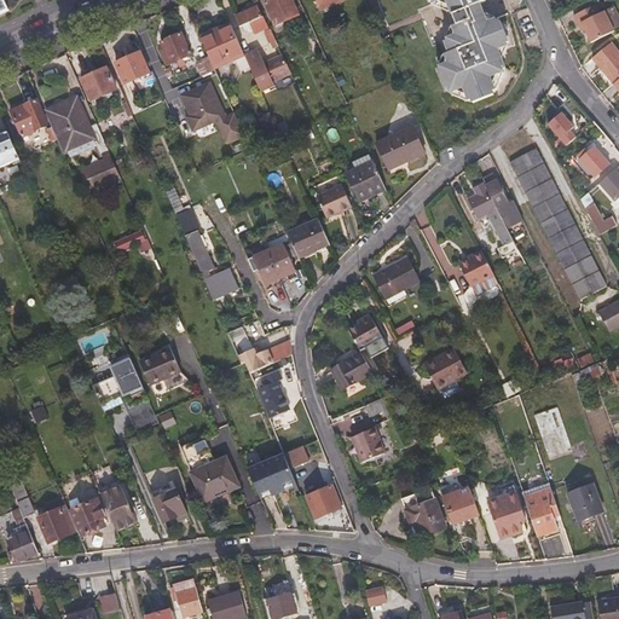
[(276,28),(300,17),(291,0),(279,0),(266,6),(276,28)]
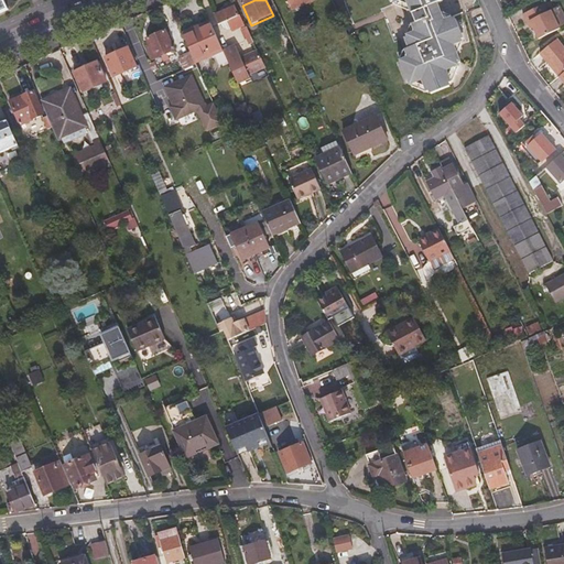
[(286,0),(292,12),(316,1),(315,0),(286,0)]
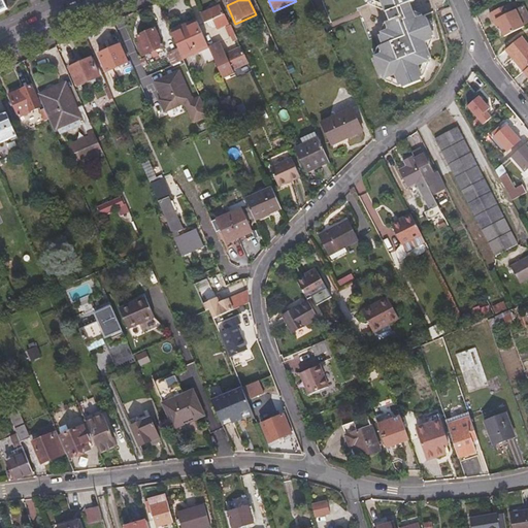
[(430,42),(434,40),(432,36),(435,36),(433,28),(450,22),(440,0),(322,0),(327,10),(338,6),(363,65),(377,60),(378,63),(376,64),(382,79),(385,78),(387,81),(391,79),(401,84),(403,89),(406,87),(407,90),(423,84),(422,80),(425,78),(423,74),(427,64),(431,63),(430,60),(433,58),(430,51),(428,46),(430,42)]
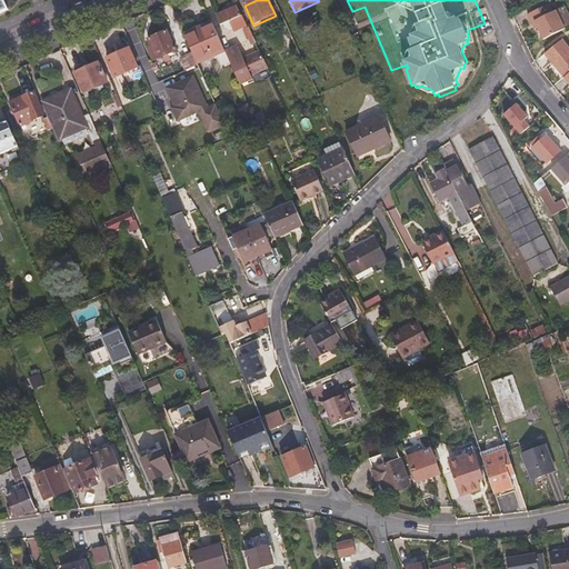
[(543,39),(565,29),(555,10),(551,11),(548,5),(527,16),(530,21),(533,20),(543,39)]
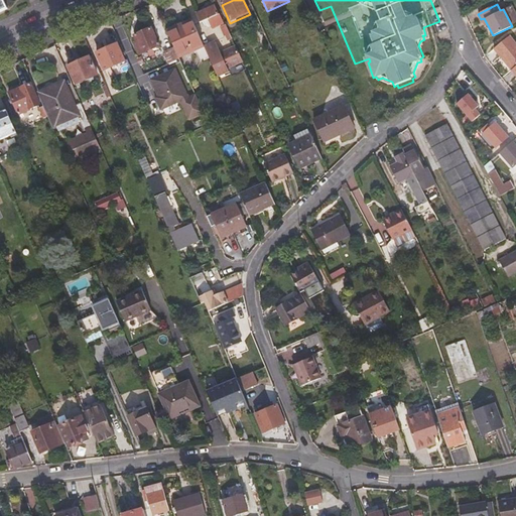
[(215,7),(197,15),(201,24),(203,24),(204,27),(210,29),(212,28),(213,29),(224,25),(215,7)]
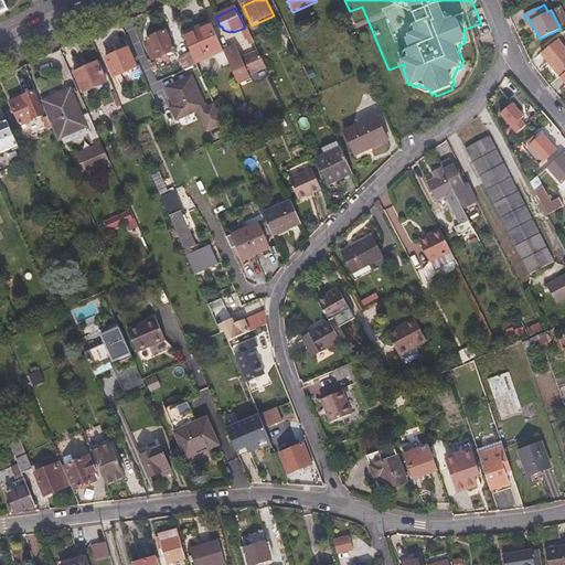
[(185,39),(194,61),(196,64),(224,52),(211,23),(200,28),(201,31),(185,39)]
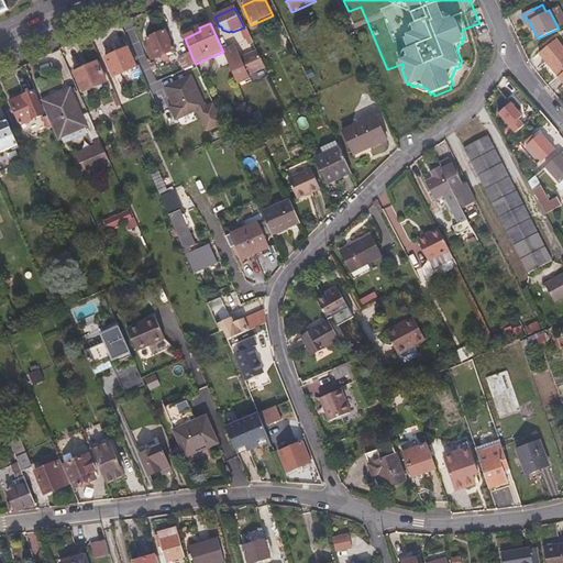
[(252,40),(247,29),(242,32),(246,42),(252,40)]
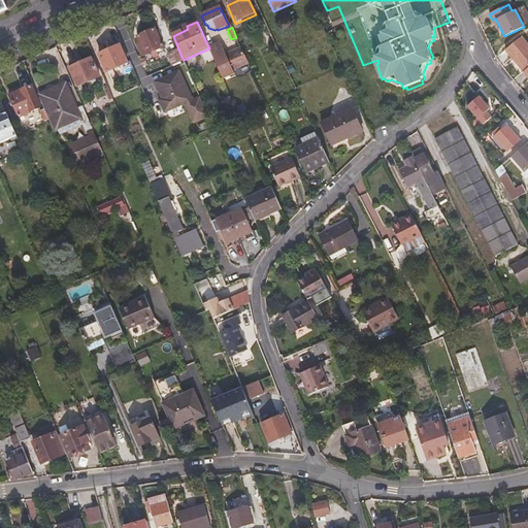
[(165,47),(157,30),(140,37),(143,45),(141,46),(144,55),(147,54),(147,56),(165,47)]
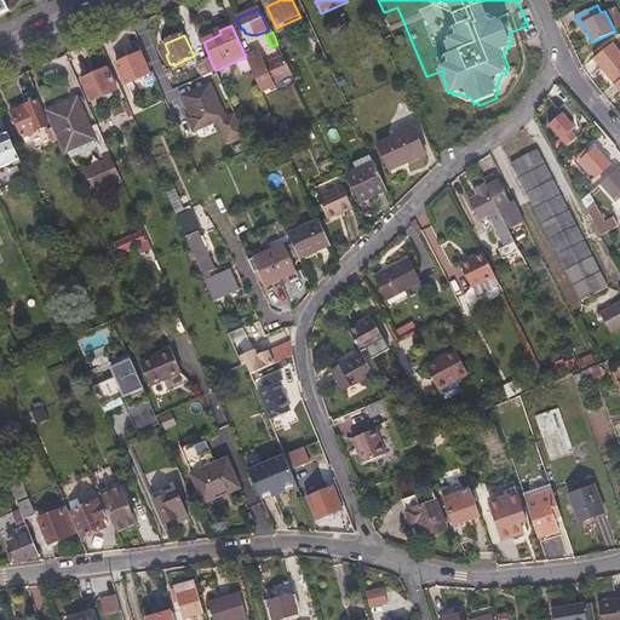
[(596,58),(616,84),(619,80),(619,49),(615,42),(596,58)]
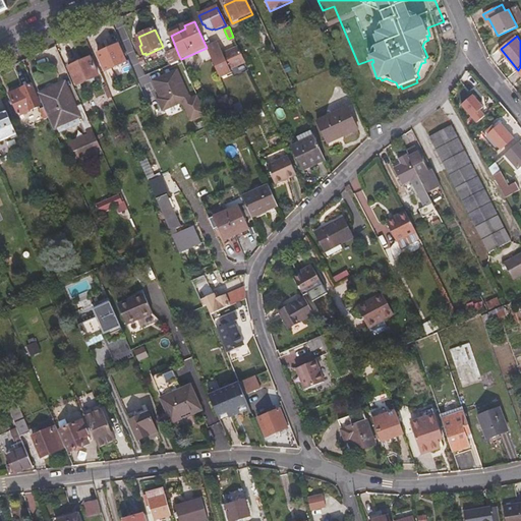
[(218,44),(207,48),(220,78),(231,73),(247,66),(238,49),(223,55),(218,44)]
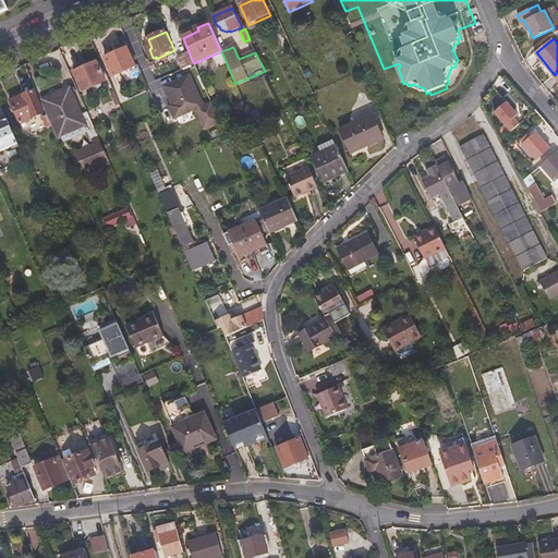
[(128,49),(106,58),(114,77),(136,68),(128,49)]
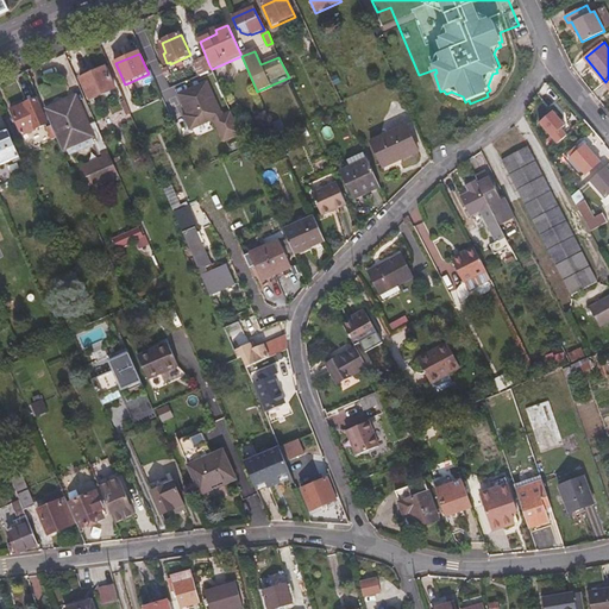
[(212,69),(209,66),(201,69),(203,75),(212,70),(212,69)]
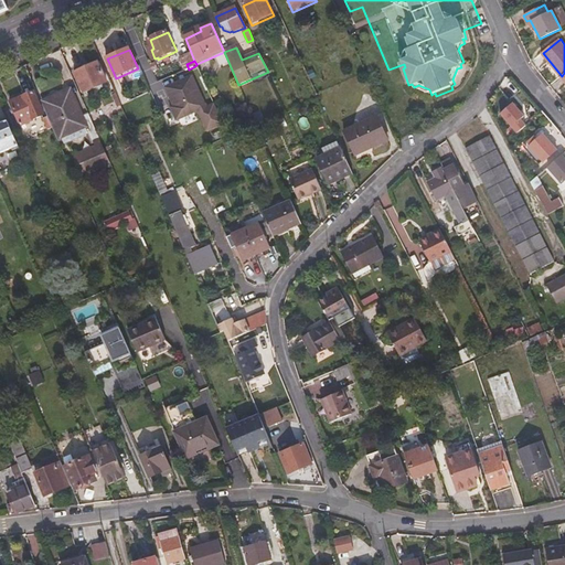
[(85,93),(107,83),(98,63),(76,73),(85,93)]
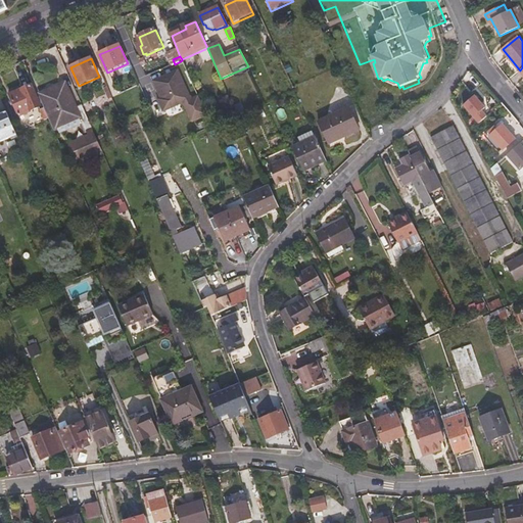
[(421,78),(427,62),(423,63),(419,74),(421,78)]
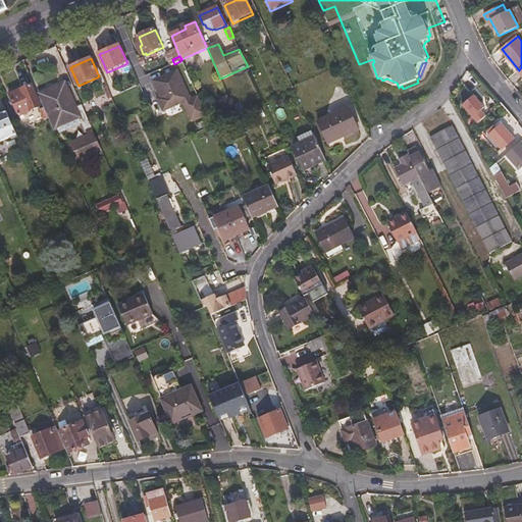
[(178,70),(153,82),(160,99),(162,102),(159,103),(163,112),(184,103),(193,121),(200,118),(207,115),(199,97),(191,100),(178,70)]
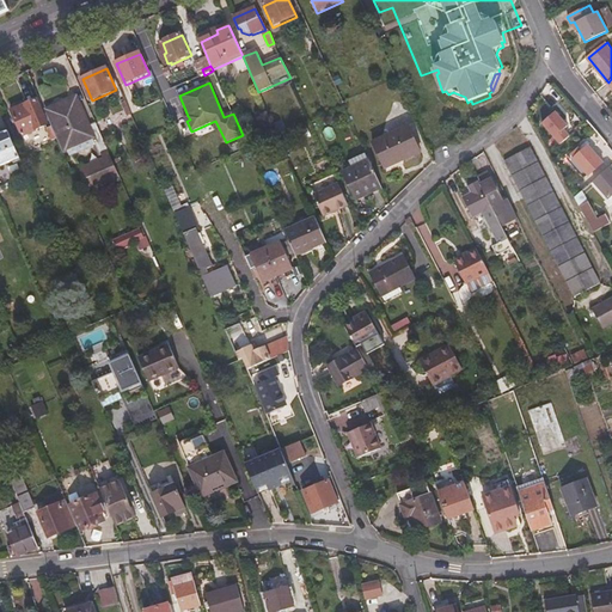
[(448,95),(467,103),(465,97),(453,92),(448,95)]
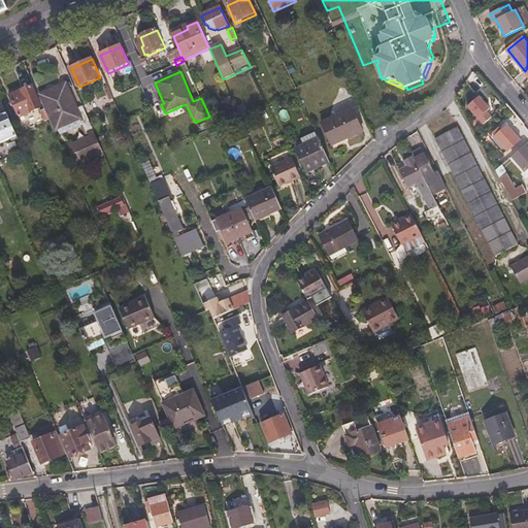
[(31,86),(10,95),(20,118),(40,107),(31,86)]
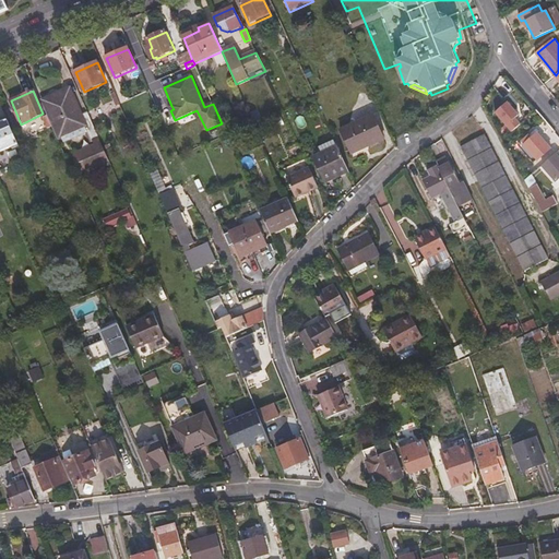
[(52,127),(58,138),(85,127),(92,142),(99,139),(88,113),(81,116),(69,91),(42,103),(48,116),(52,127)]
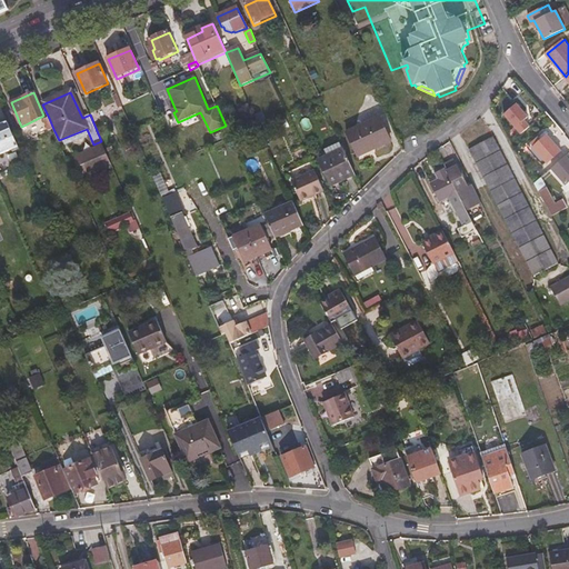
[(505,113),(521,133),(530,127),(525,120),(529,117),(517,103),(505,113)]
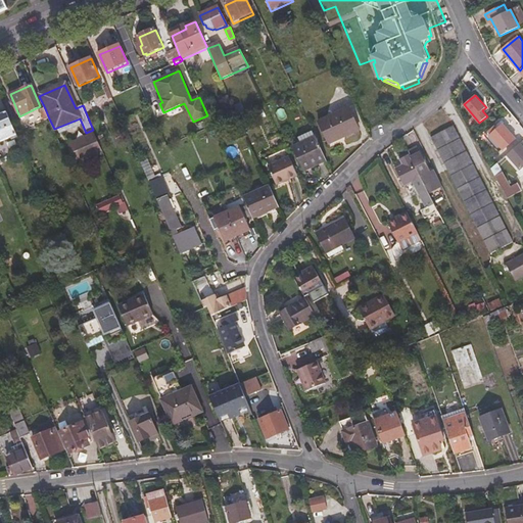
[(349,105),(320,120),(330,142),(360,128),(349,105)]
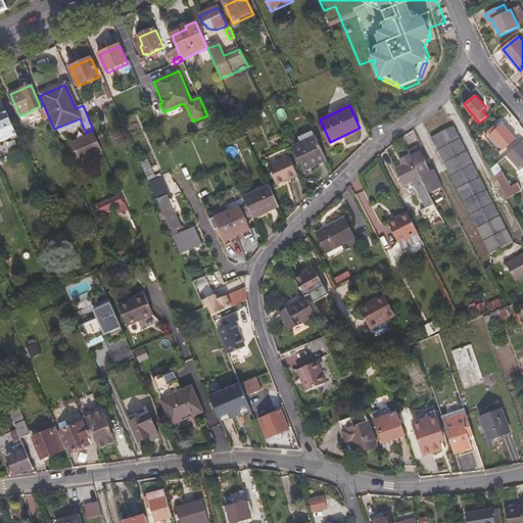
[(0,142),(17,134),(16,133),(7,111),(0,114),(0,142)]
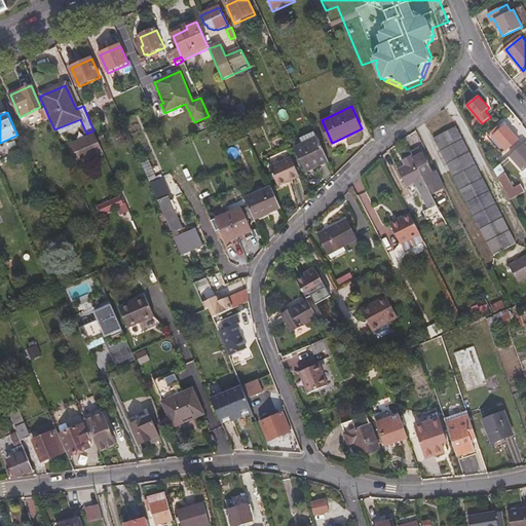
[(434,136),(495,254),(516,243),(454,125),(434,136)]
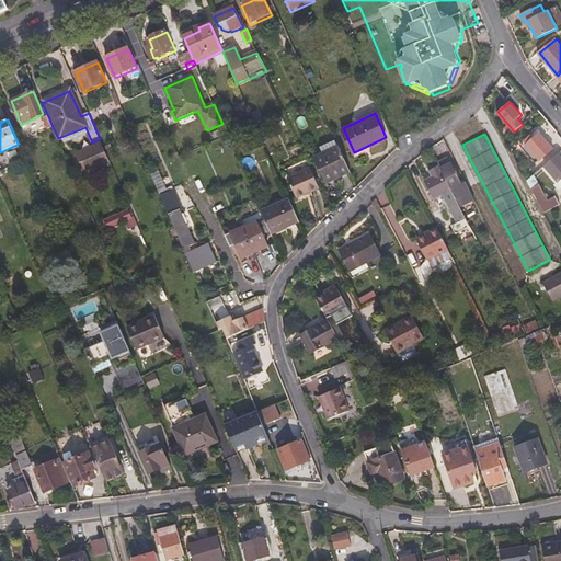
[(538,135),(526,145),(539,160),(544,165),(556,156),(538,135)]
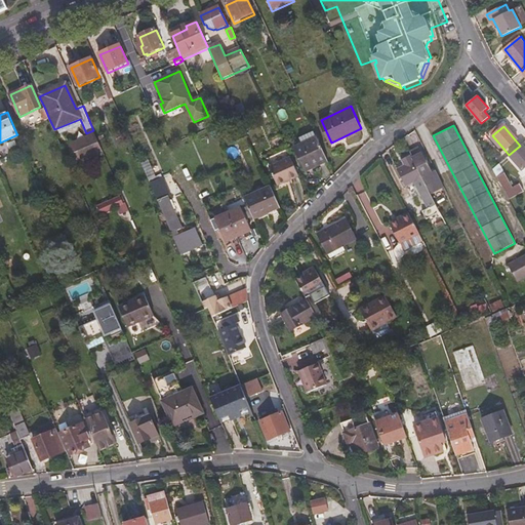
[(313,168),(328,161),(317,136),(295,147),(306,168),(312,165),(313,168)]
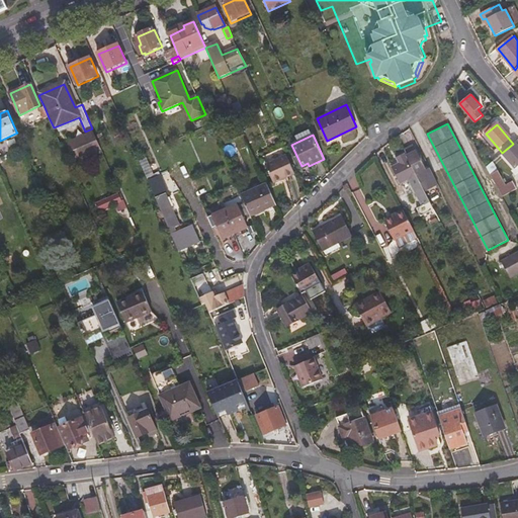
[(67,148),(71,156),(92,146),(89,138),(67,148)]
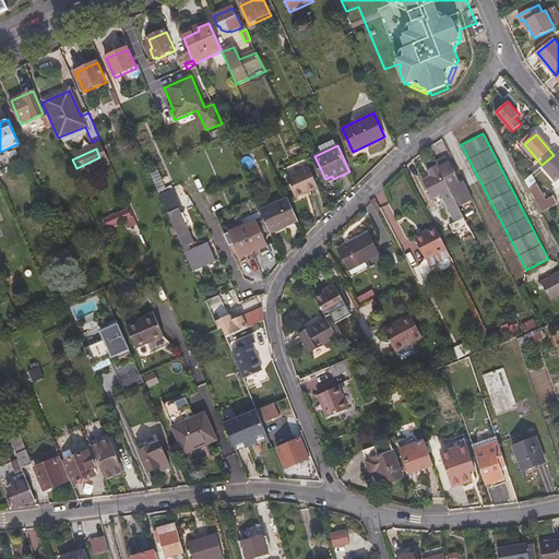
[(558,177),(558,159),(554,155),(542,165),(555,181),(558,177)]
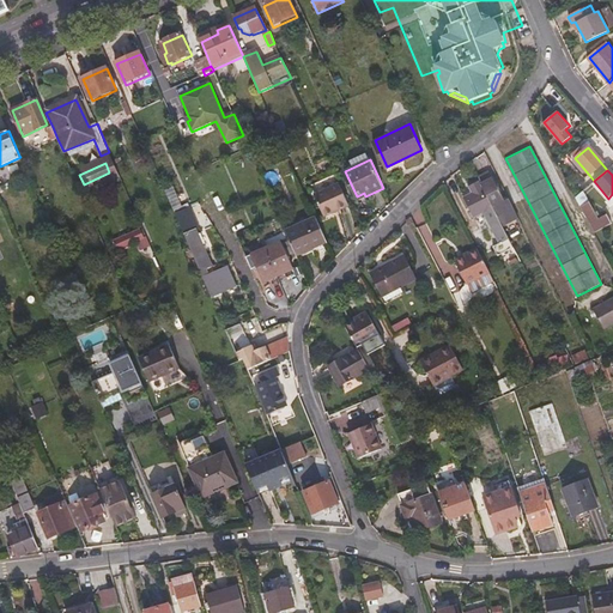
[(502,223),(517,214),(510,199),(505,201),(493,178),(481,184),(493,207),(498,217),(502,223)]
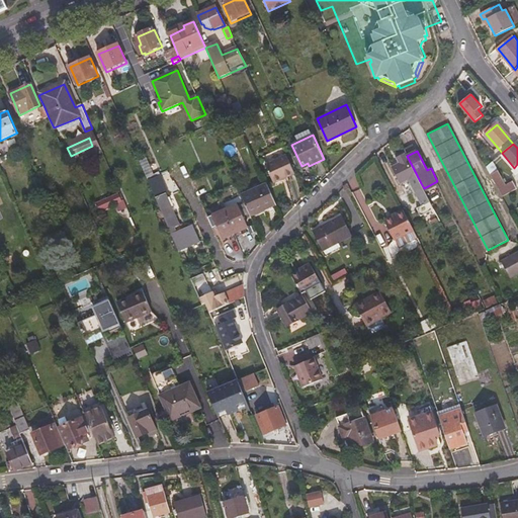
[(401,183),(417,175),(407,156),(406,153),(398,157),(400,162),(392,167),(401,183)]
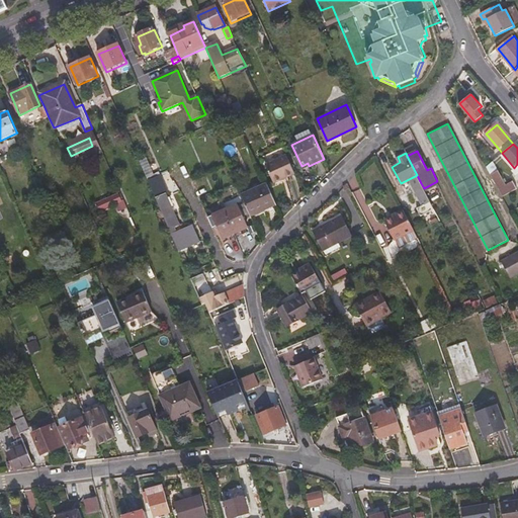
[(274,182),(294,172),(286,155),(266,164),(274,182)]
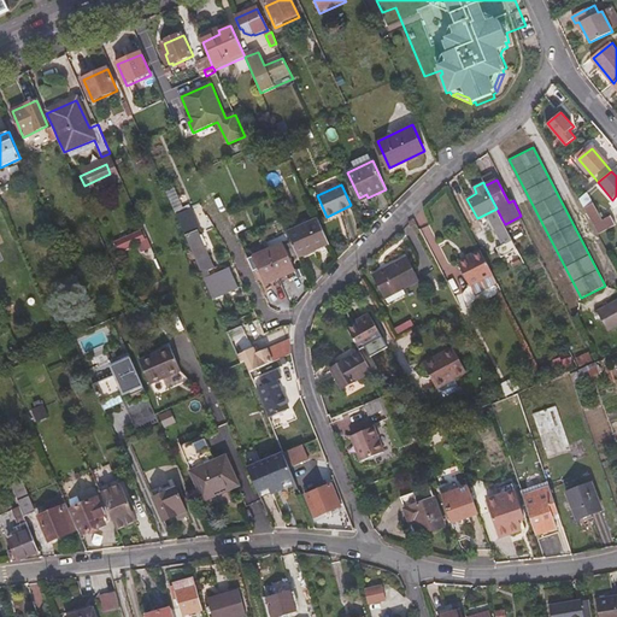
[(586,210),(599,236),(615,228),(610,218),(603,222),(594,205),(586,210)]
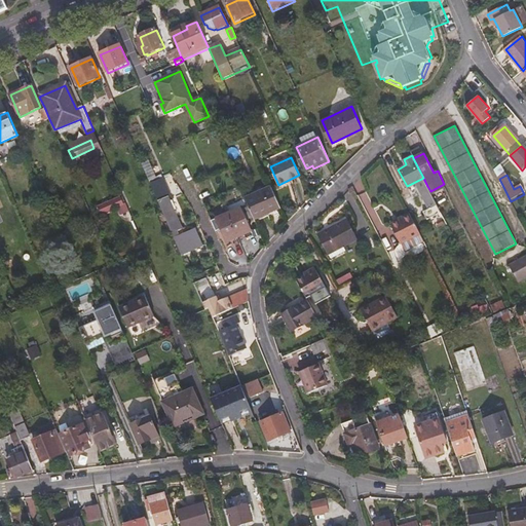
[(350,184),(353,190),(360,187),(355,180),(350,184)]
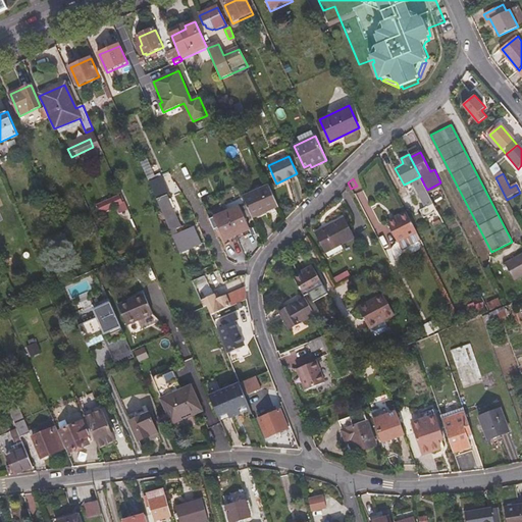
[(267,183),(242,194),(244,198),(251,214),(276,203),(267,183)]
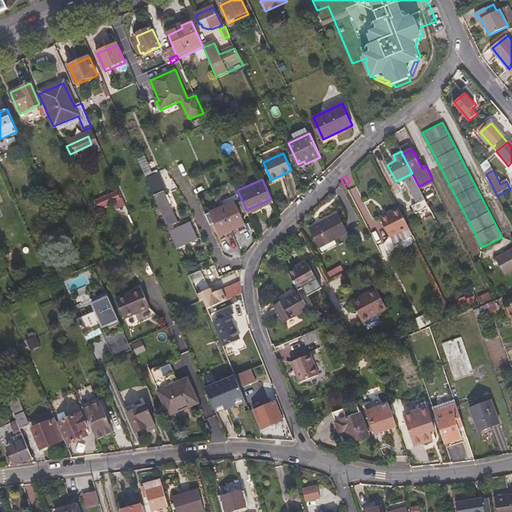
[(418,202),(425,198),(419,186),(416,181),(409,185),(418,202)]
